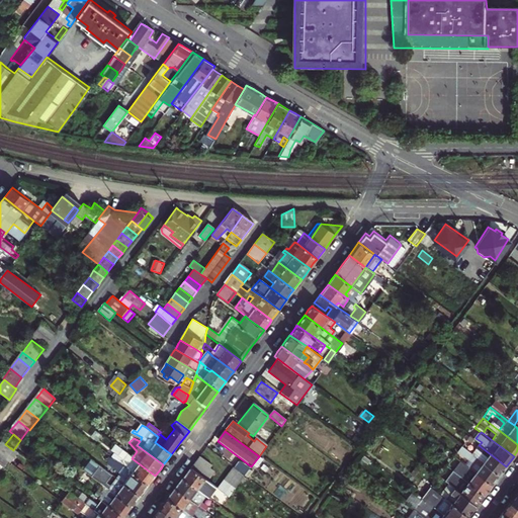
[(0,455),(9,463),(17,453),(2,441),(0,444),(0,455)]
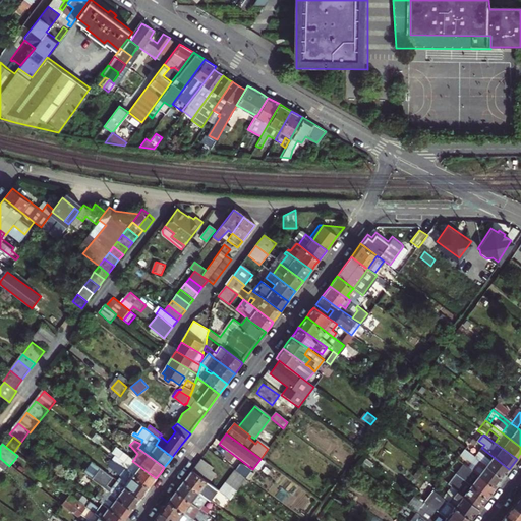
[(509,469),(481,448),(476,455),(465,447),(463,450),(501,480),(505,474),(509,469)]
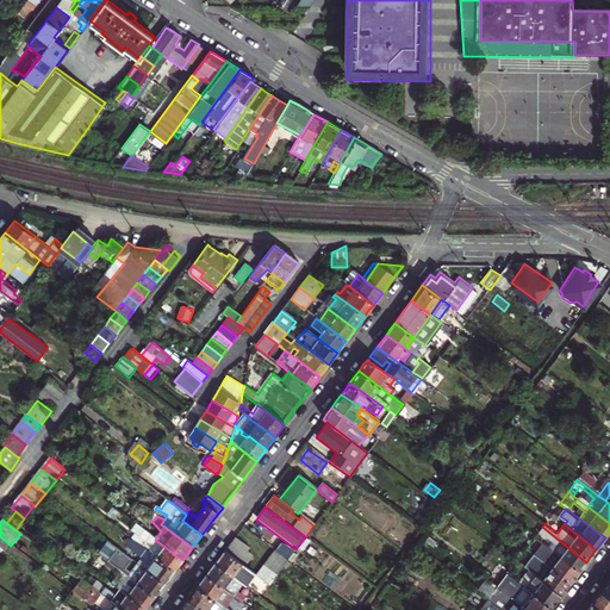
[(586,562),(542,527),(537,534),(545,540),(541,545),(578,573),(582,567),(586,562)]
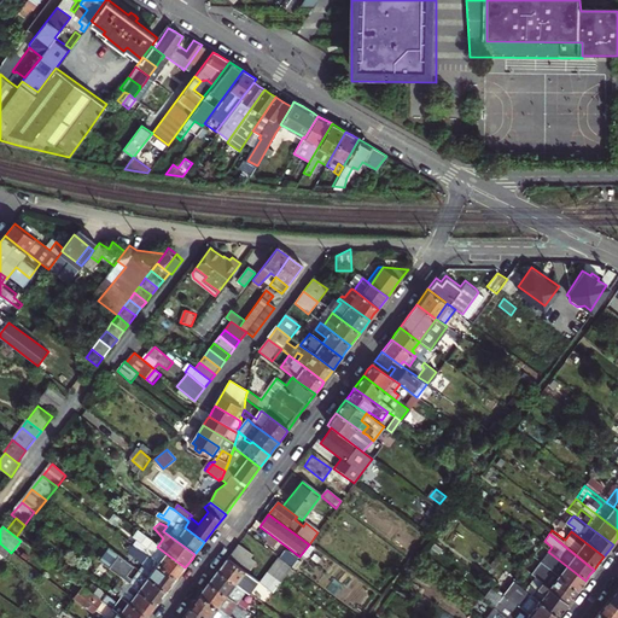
[(141,535),(132,547),(176,579),(181,573),(185,567),(157,547),(141,535)]
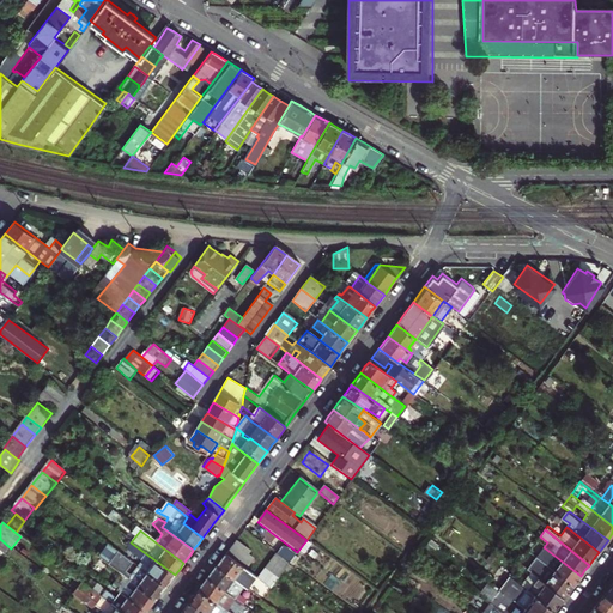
[(11,548),(0,539),(0,548),(7,554),(11,548)]
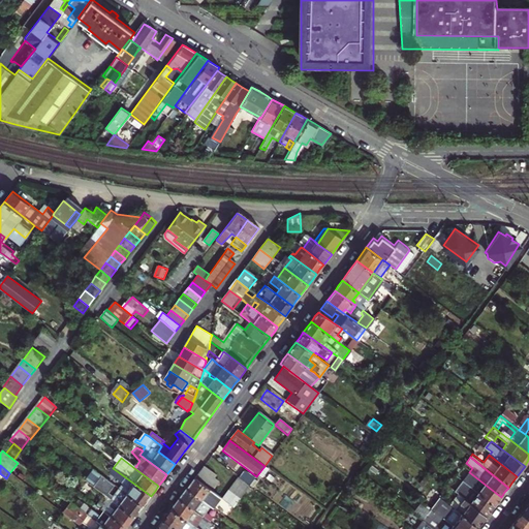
[(203,467),(197,473),(211,483),(214,479),(216,476),(203,467)]
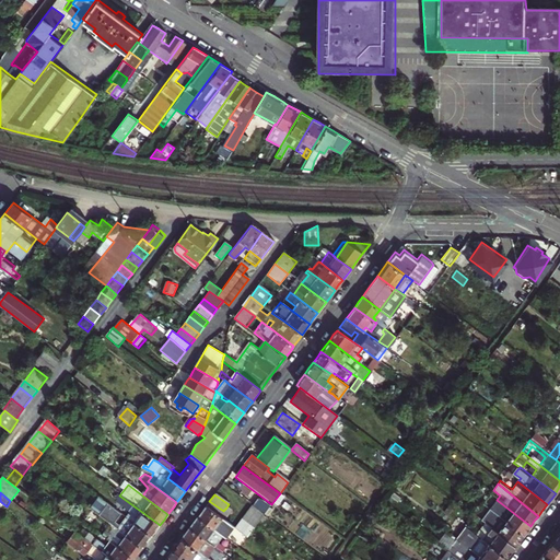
[(155,531),(160,525),(121,497),(116,503),(131,514),(127,520),(133,525),(151,537),(155,531)]
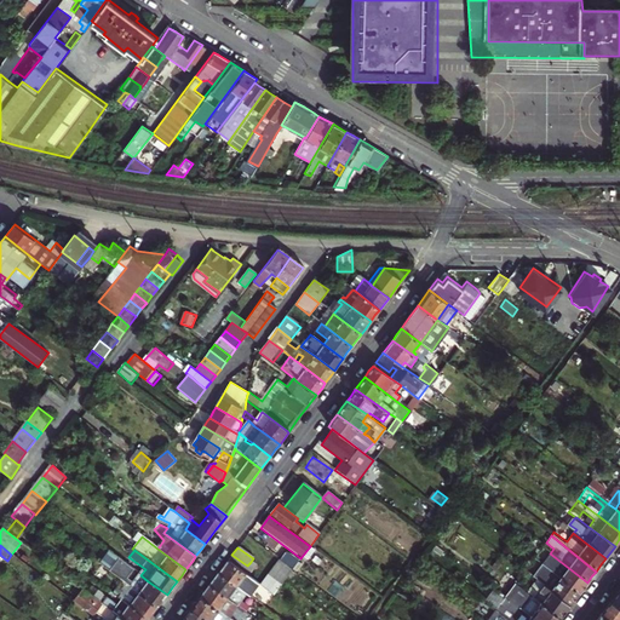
[(286,550),(277,561),(292,570),(299,561),(286,550)]
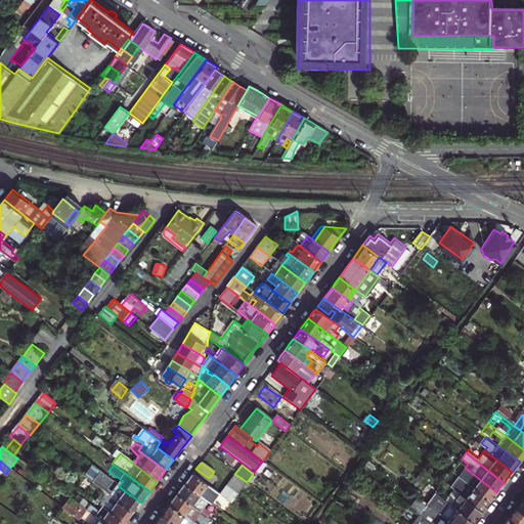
[(137,508),(141,503),(125,491),(118,486),(113,493),(107,490),(114,482),(91,466),(83,477),(104,493),(110,497),(132,514),(137,508)]
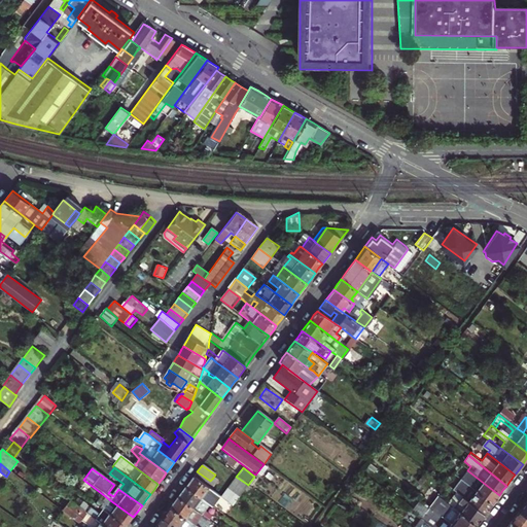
[(499,495),(467,470),(459,481),(491,505),(495,500),(499,495)]
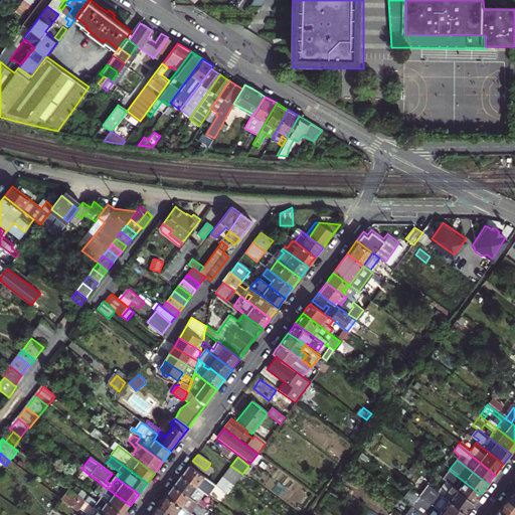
[(192,461),(188,467),(201,476),(205,470),(192,461)]
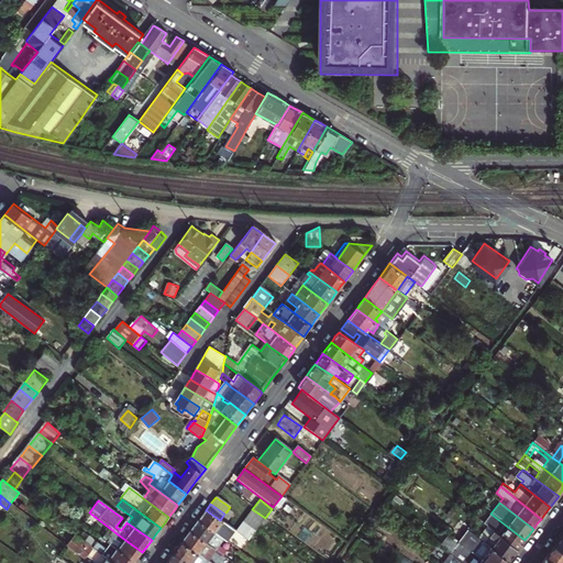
[(459,508),(454,505),(448,514),(452,518),(459,508)]
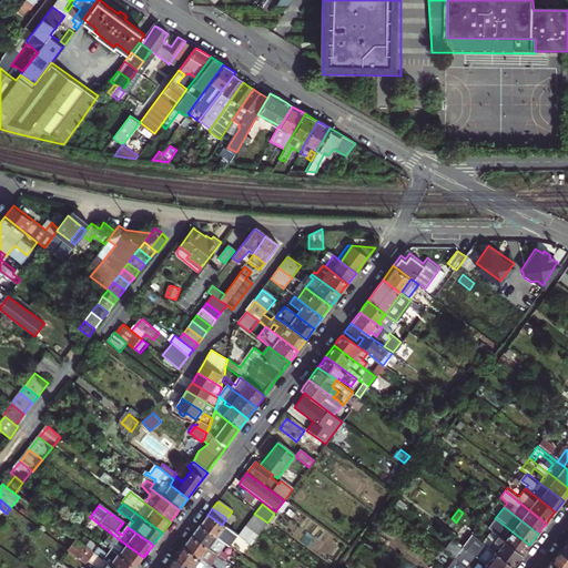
[(254,514),(250,519),(263,529),(267,523),(254,514)]
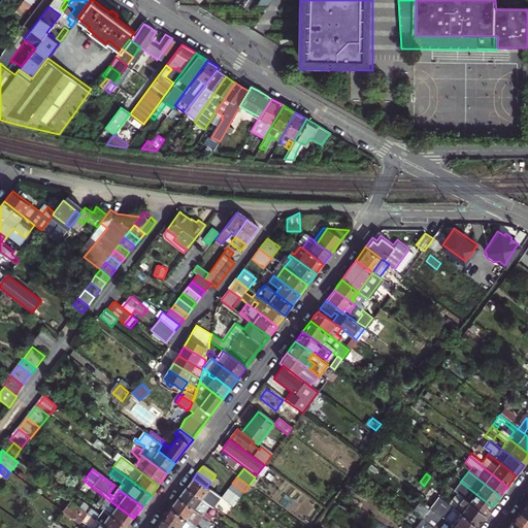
[(206,488),(193,479),(190,484),(186,489),(209,506),(212,508),(221,498),(211,491),(206,488)]
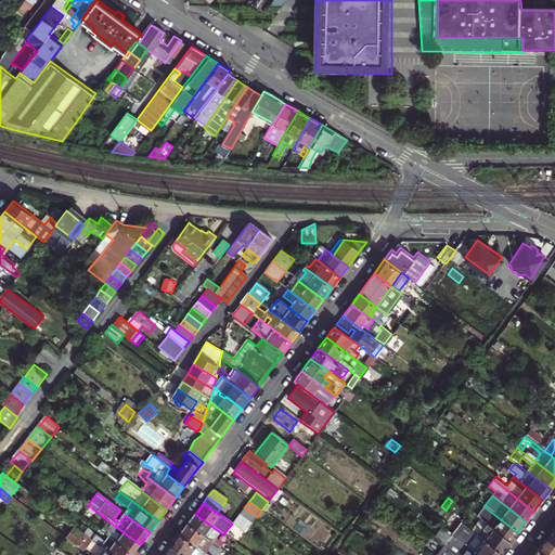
[(221,506),(217,513),(222,516),(230,506),(224,503),(221,506)]
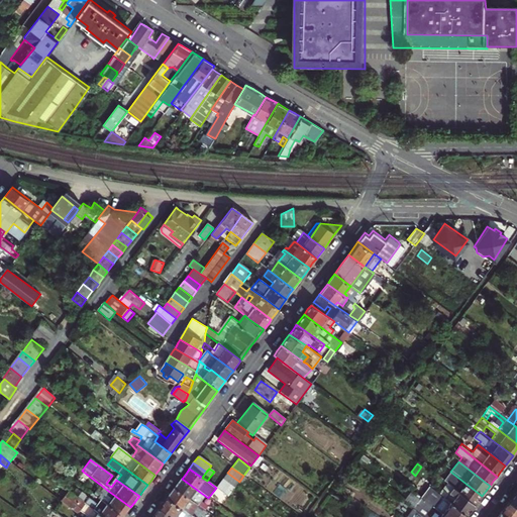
[(482,496),(450,472),(443,482),(447,485),(475,506),(479,501),(482,496)]
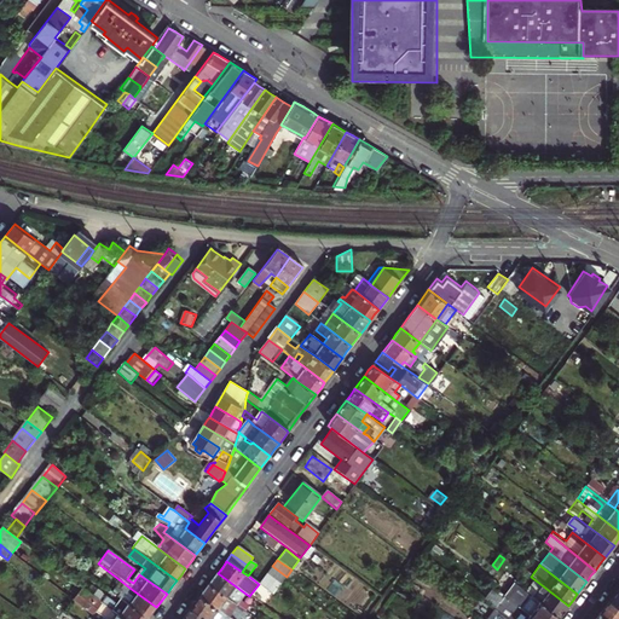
[(287,577),(272,566),(270,571),(283,580),(287,577)]
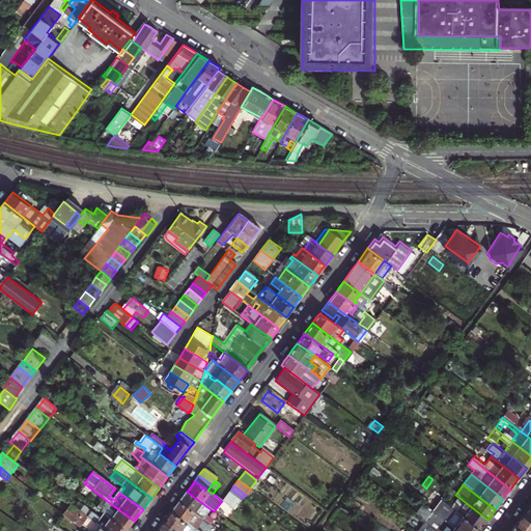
[(243,498),(231,490),(229,491),(241,501),(243,498)]
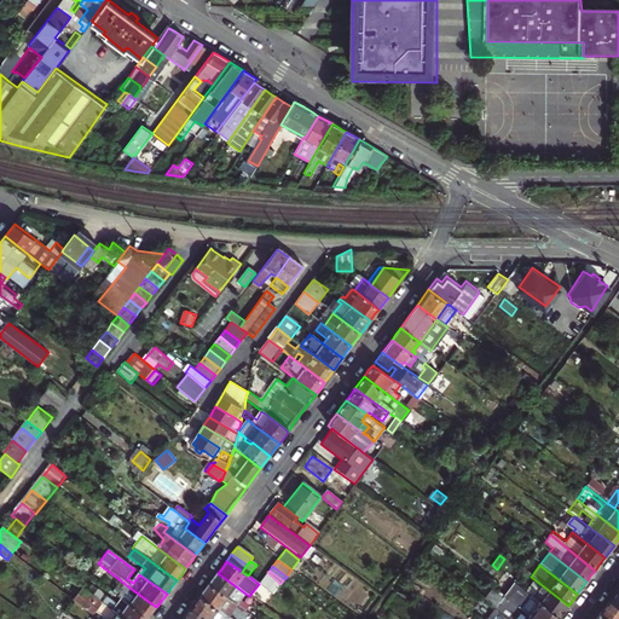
[(281,584),(267,572),(264,578),(259,584),(273,594),(281,584)]
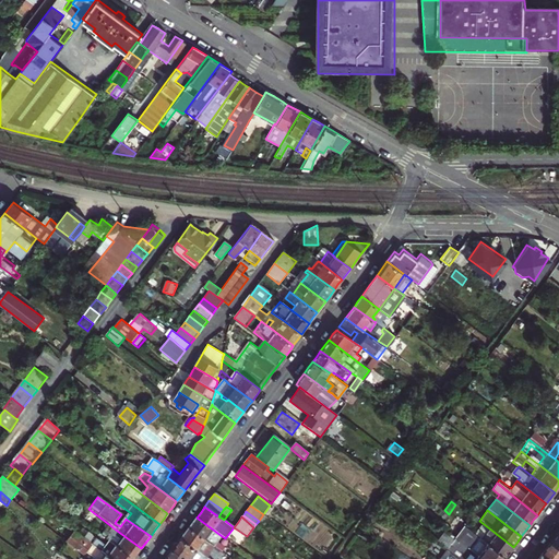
[(222,536),(197,518),(192,523),(188,528),(214,547),(221,552),(225,546),(218,540),(222,536)]
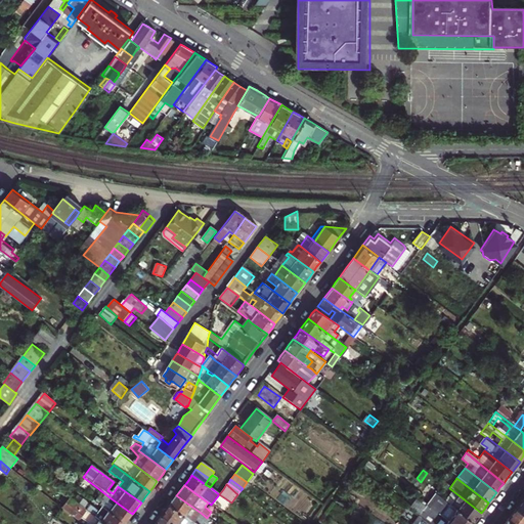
[(442,500),(445,503),(473,523),(477,518),(481,513),(453,491),(449,496),(439,489),(435,495),(442,500)]
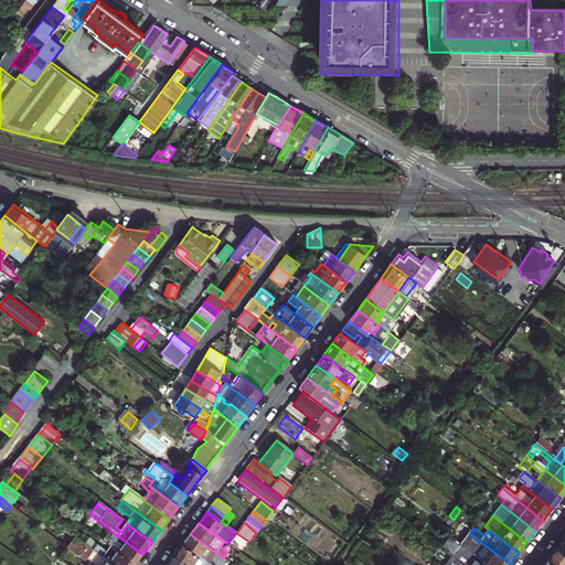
[(113,532),(104,543),(112,548),(132,564),(135,564),(139,560),(142,554),(118,536),(113,532)]
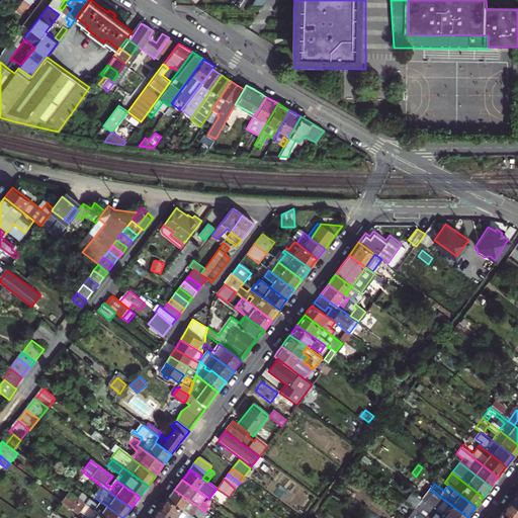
[(198,507),(174,490),(170,495),(167,500),(190,517),(198,507)]
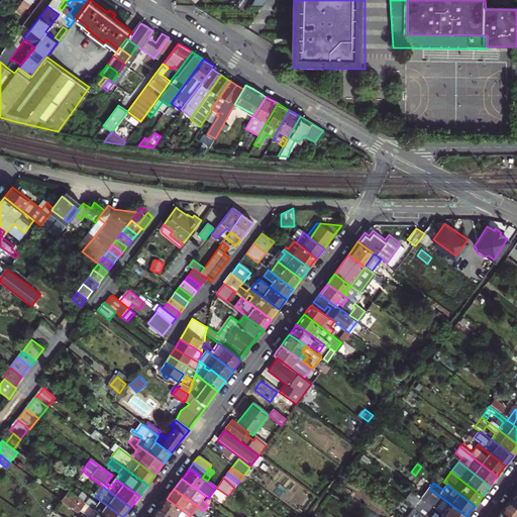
[(466,516),(467,516),(439,496),(435,501),(432,499),(436,494),(429,489),(420,499),(431,508),(443,516),(466,516)]
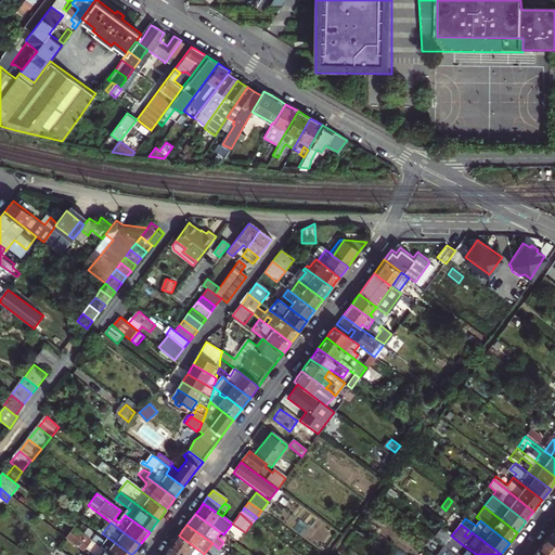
[(107,554),(101,551),(89,541),(74,529),(66,540),(85,554),(107,554)]
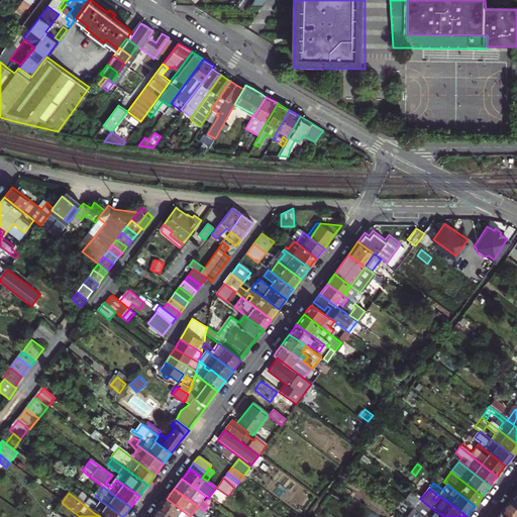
[(163,504),(159,509),(170,516),(191,516),(190,516),(167,499),(163,504)]
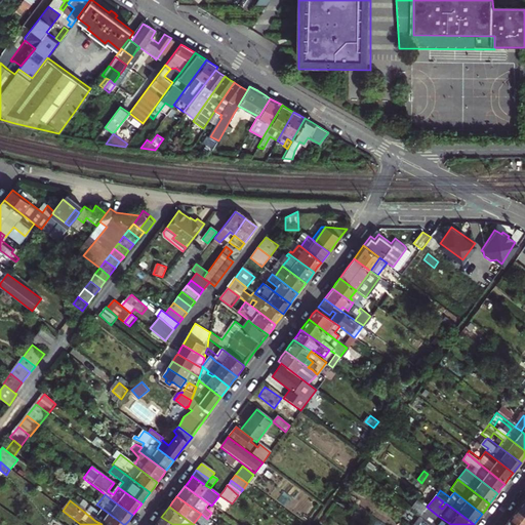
[(524,524),(524,513),(519,508),(512,518),(520,524),(524,524)]
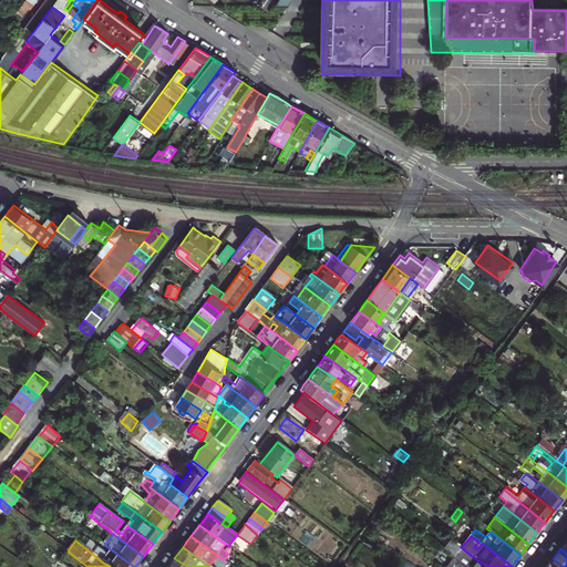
[(94,549),(91,553),(103,563),(106,558),(94,549)]
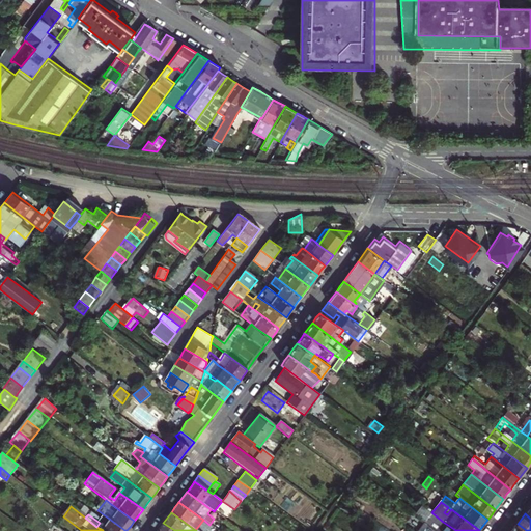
[(124,530),(105,515),(100,523),(96,527),(103,530),(124,530)]
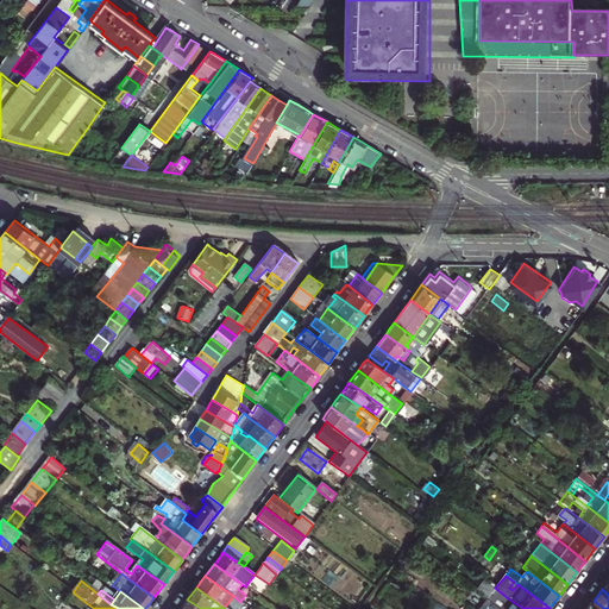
[(509,608),(522,608),(508,598),(504,604),(509,608)]
